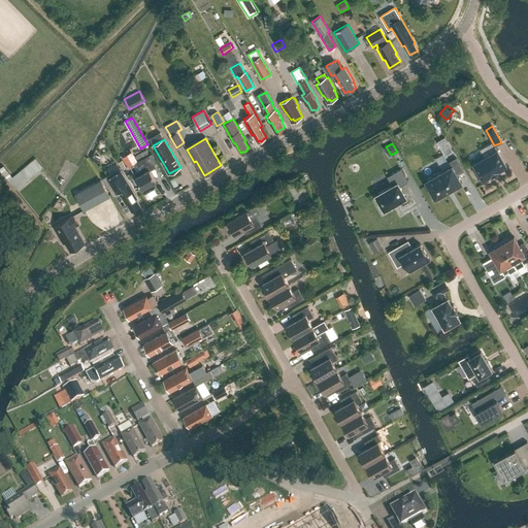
[(483,178),(506,165),(497,150),(484,157),(482,154),(472,159),(474,162),(473,163),(483,178)]
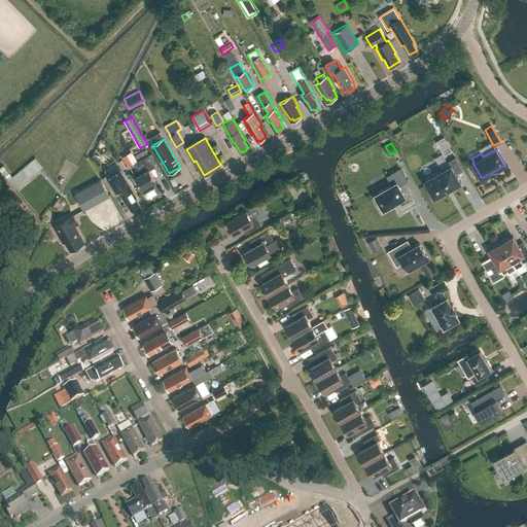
[(128,166),(137,161),(132,151),(123,156),(128,166)]
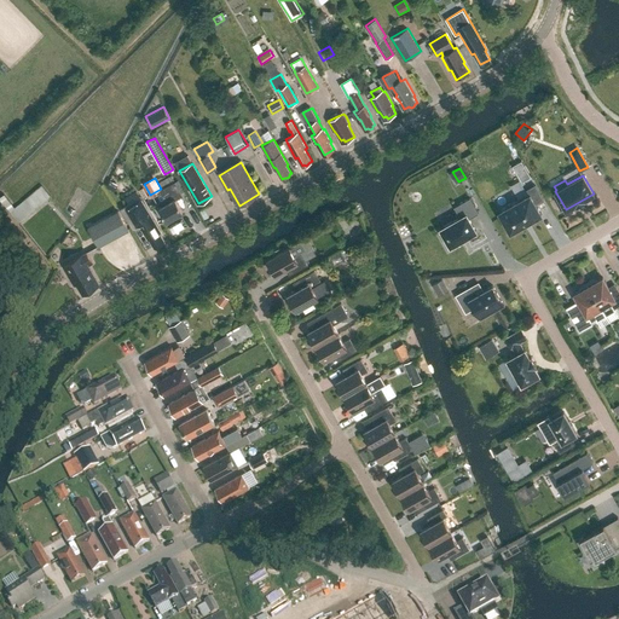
[(115,191),(119,184),(110,180),(106,187),(115,191)]
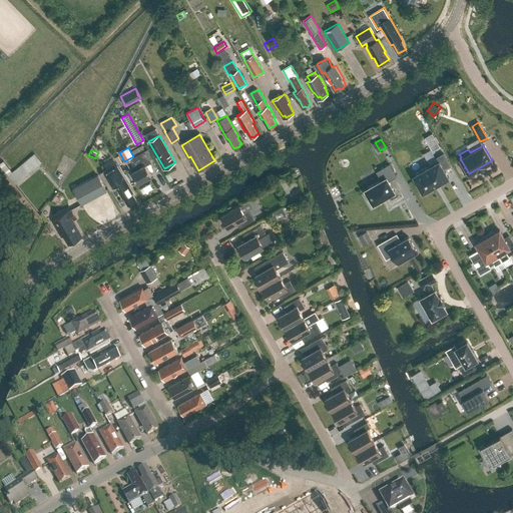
[(146,166),(152,163),(145,151),(133,159),(139,169),(132,173),(138,183),(151,175),(146,166)]
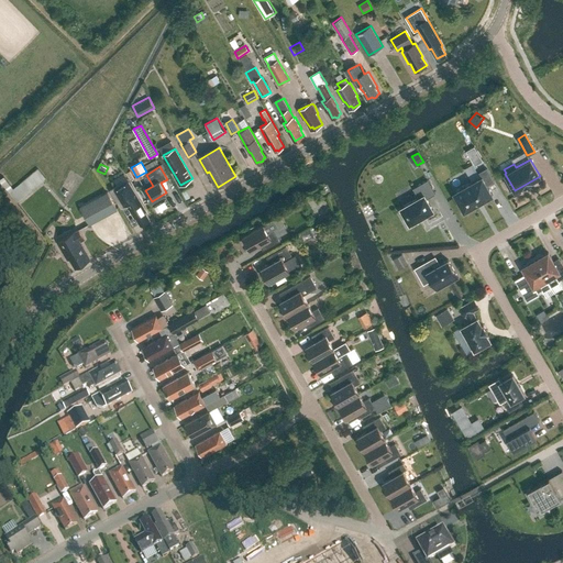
[(3,177),(0,179),(0,181),(17,202),(46,178),(39,168),(13,188),(3,177)]
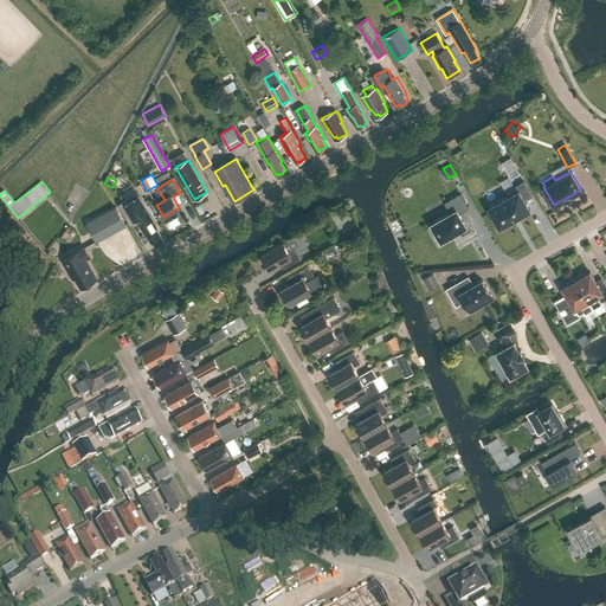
[(530,210),(524,200),(533,195),(524,181),(516,186),(519,189),(488,207),(500,227),(530,210)]
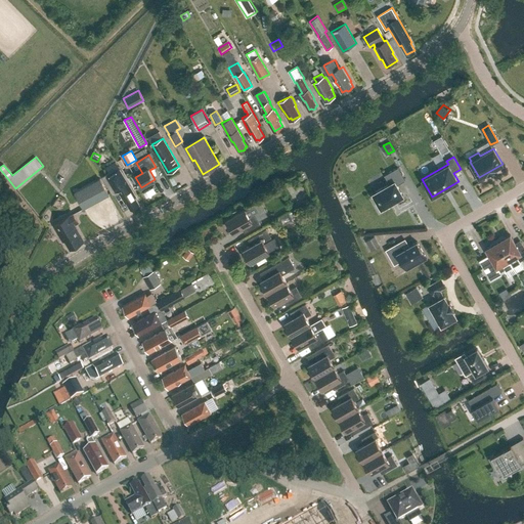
[(405,180),(397,167),(385,175),(390,183),(373,193),(377,200),(374,201),(378,208),(381,207),(381,208),(403,195),(397,185),(405,180)]
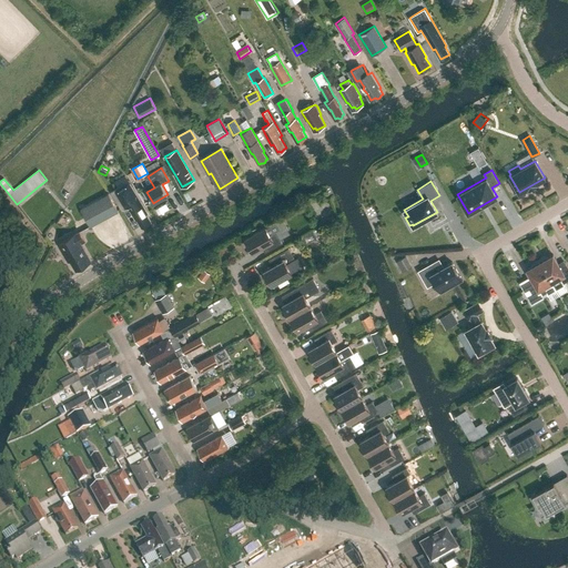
[(150,222),(152,221),(148,213),(149,212),(142,202),(141,202),(130,183),(121,189),(119,186),(111,191),(122,210),(130,205),(131,208),(130,209),(134,216),(134,215),(137,216),(142,226),(144,225),(146,225),(150,223),(150,222)]
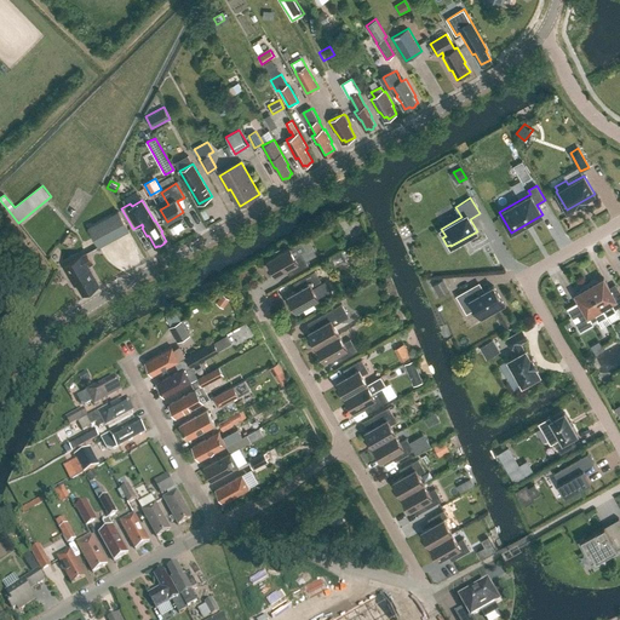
[(101,246),(131,230),(120,211),(90,227),(101,246)]
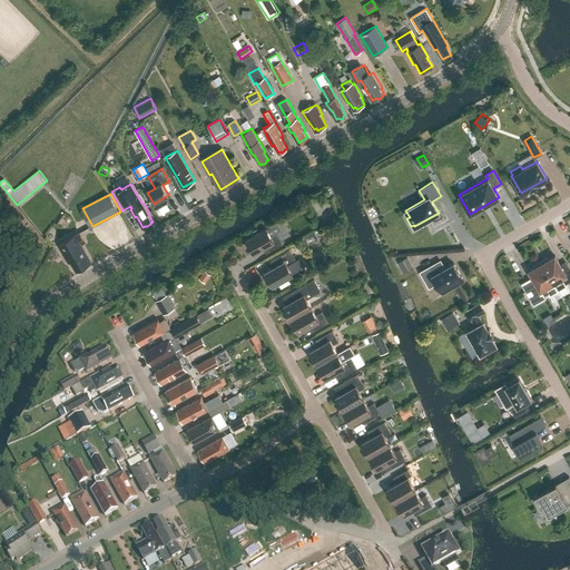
[(321,210),(330,205),(327,199),(317,205),(321,210)]
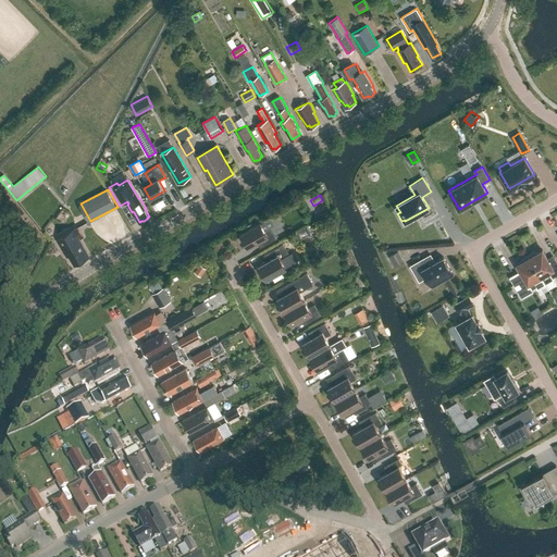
[(260,222),(240,234),(248,247),(259,240),(262,246),(276,238),(271,227),(265,231),(260,222)]
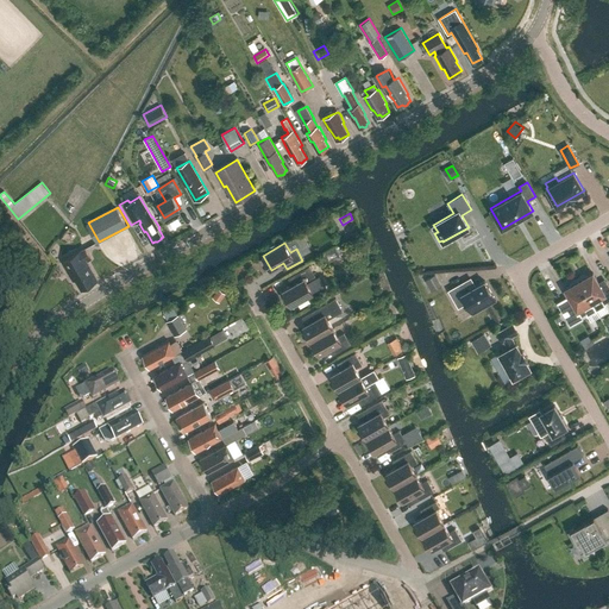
[(82,289),(99,280),(88,261),(93,258),(87,248),(63,261),(73,277),(75,276),(82,289)]
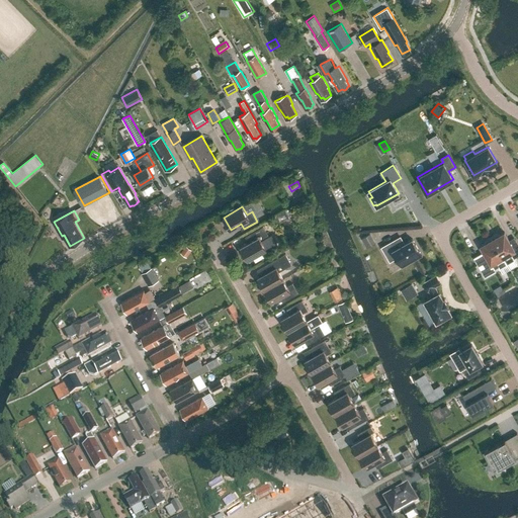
[(263,227),(248,235),(251,241),(241,247),(248,259),(253,256),(255,258),(261,254),(260,252),(266,249),(262,241),(269,237),(263,227)]
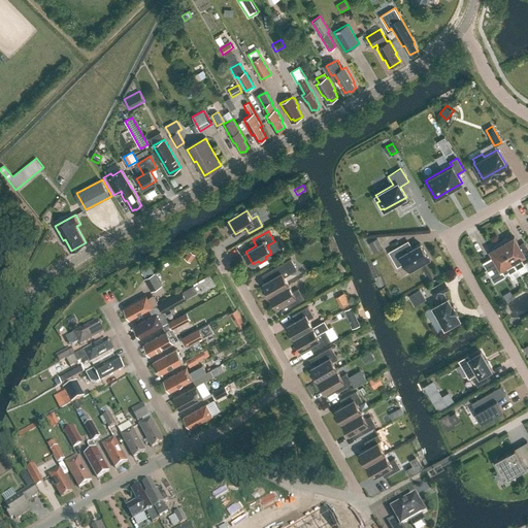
[(514,236),(508,239),(507,237),(500,241),(513,262),(520,258),(523,263),(527,260),(527,248),(526,244),(520,248),(519,244),(514,236)]
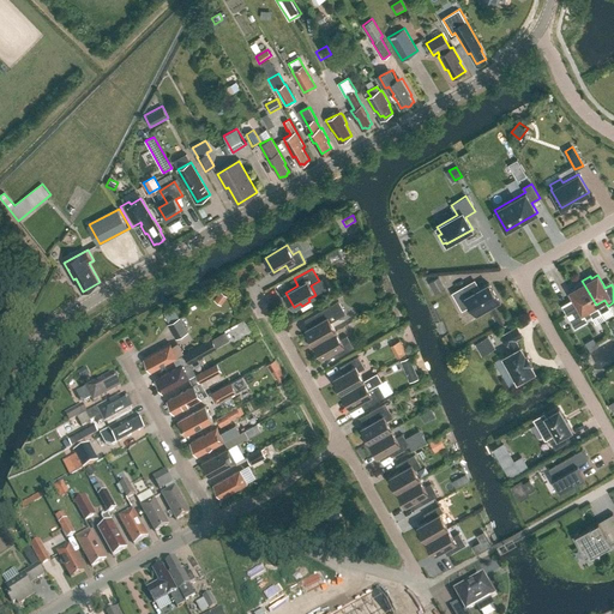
[(434,293),(445,287),(439,277),(428,283),(434,293)]
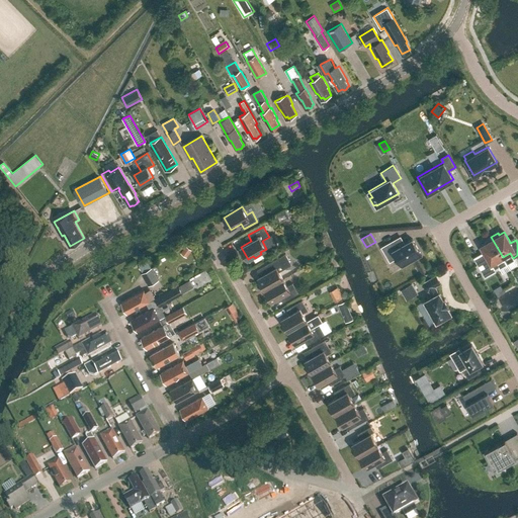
[(503,257),(491,237),(485,241),(486,243),(481,246),(484,251),(485,253),(475,259),(485,277),(496,271),(495,269),(499,267),(496,261),(503,257)]
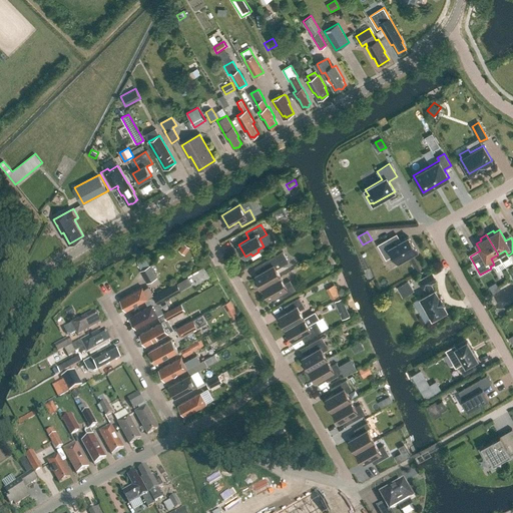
[(391,237),(378,244),(386,259),(393,254),(398,264),(418,252),(408,236),(395,244),(391,237)]
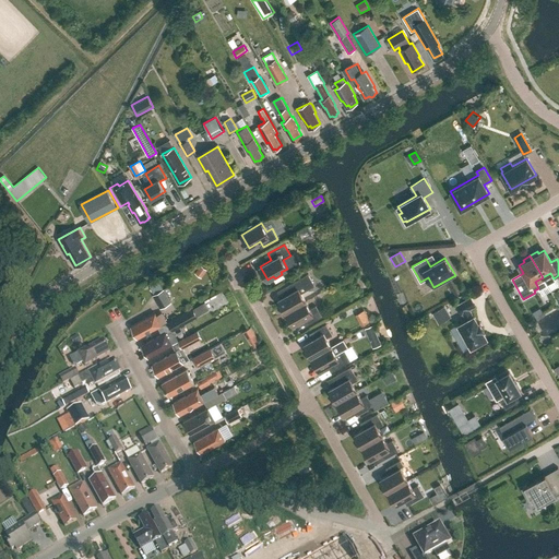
[(201,277),(207,270),(201,265),(195,273),(201,277)]
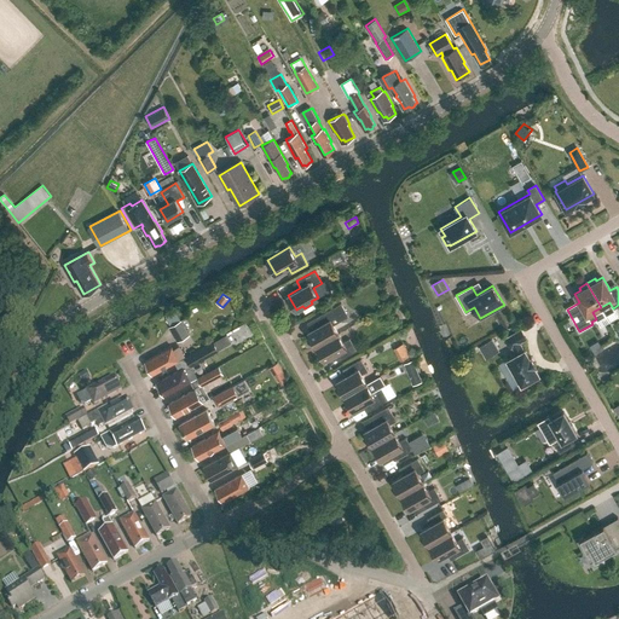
[(605,314),(613,308),(609,302),(601,307),(605,314)]
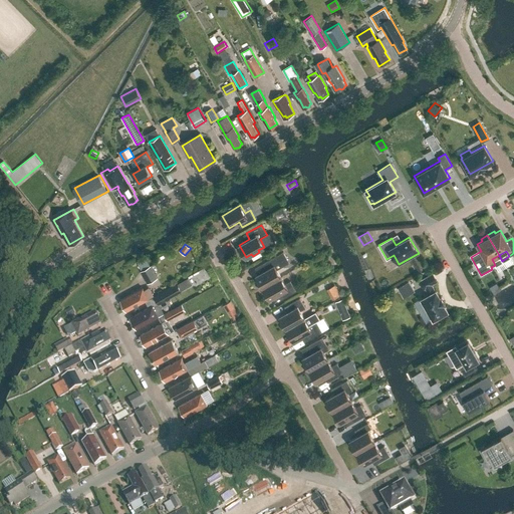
[(256,275),(263,287),(281,277),(277,269),(289,262),(283,252),(263,263),(266,269),(256,275)]
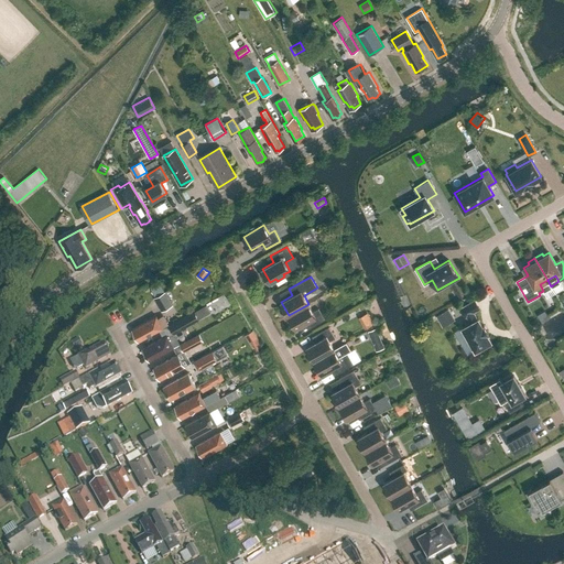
[(540,284),(543,291),(551,286),(548,280),(540,284)]
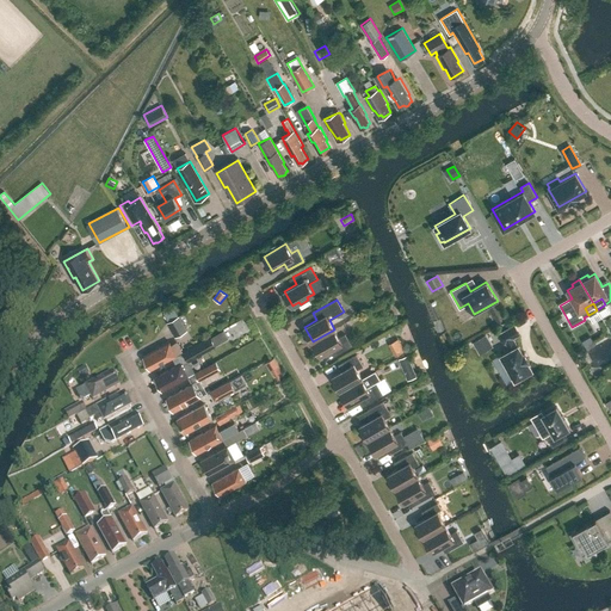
[(167,322),(174,338),(187,331),(179,315),(167,322)]
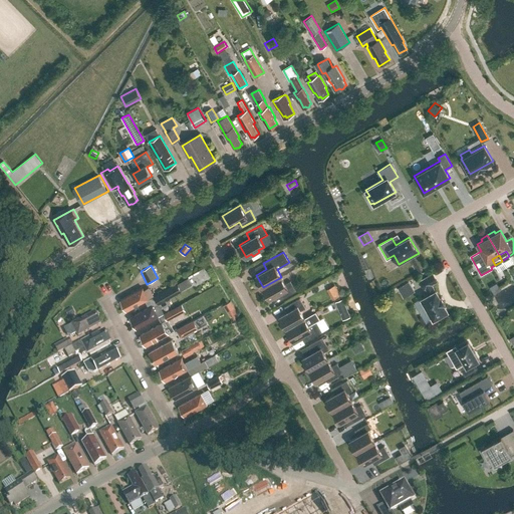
[(421,298),(433,319),(448,310),(444,303),(445,303),(441,296),(440,296),(436,290),(435,290),(432,284),(437,281),(433,273),(420,280),(425,288),(426,287),(429,294),(421,298)]
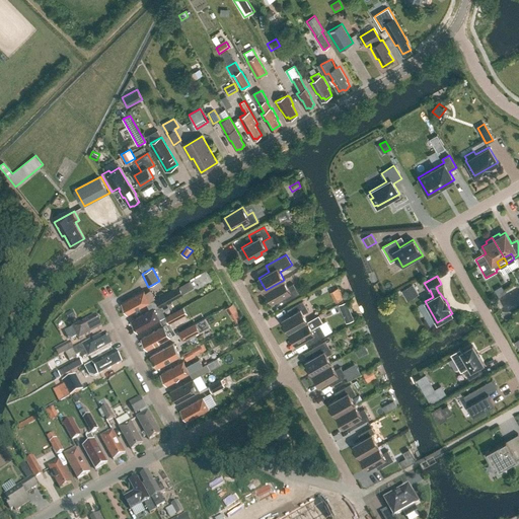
[(288,287),(284,280),(266,290),(272,302),(283,296),(286,301),(299,294),(293,284),(288,287)]
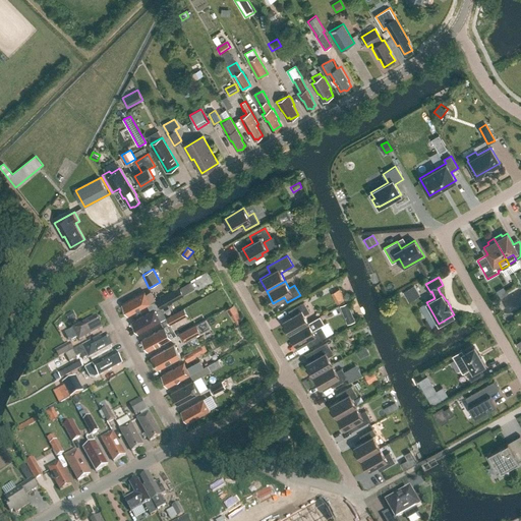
[(180,287),(156,300),(161,308),(184,295),(184,294),(186,293),(186,292),(192,288),(189,283),(183,286),(180,287)]
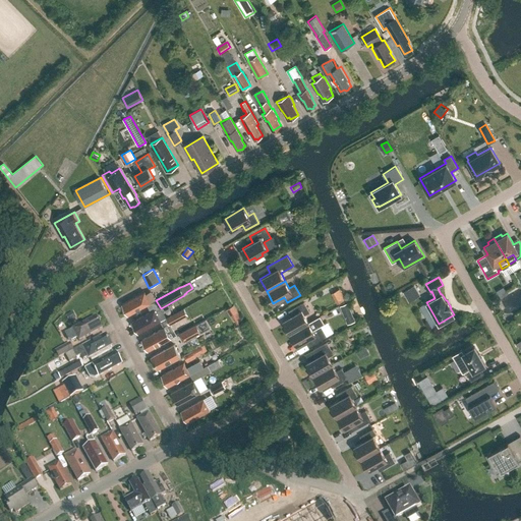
[(409,302),(420,296),(414,285),(403,292),(409,302)]
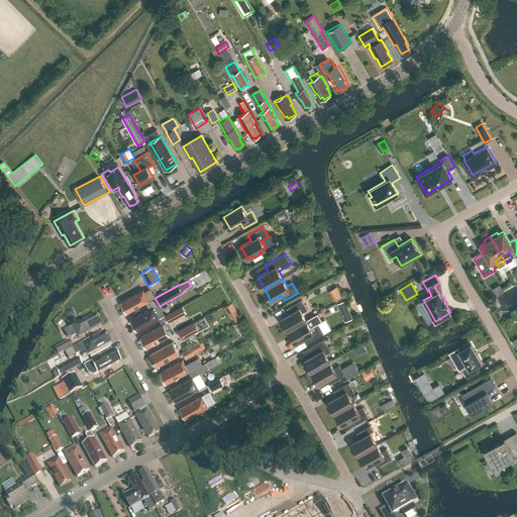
[(334,301),(342,297),(337,287),(328,291),(334,301)]
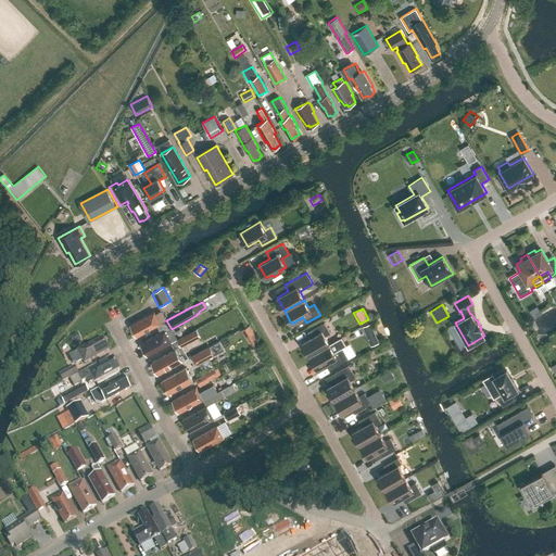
[(138,337),(161,324),(154,312),(131,325),(138,337)]
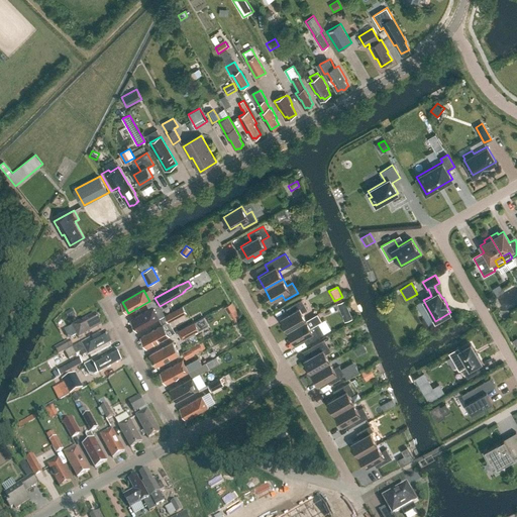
[(291,312),(281,318),(288,330),(306,320),(302,312),(307,309),(302,300),(289,307),(291,312)]
